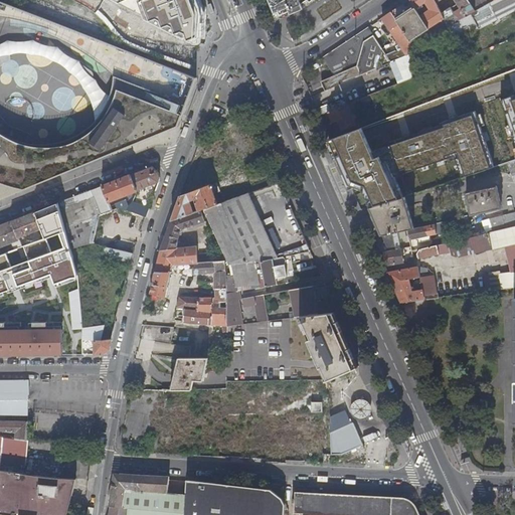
[(200,0),(135,0),(143,20),(195,45),(200,43),(203,7),(200,0)]
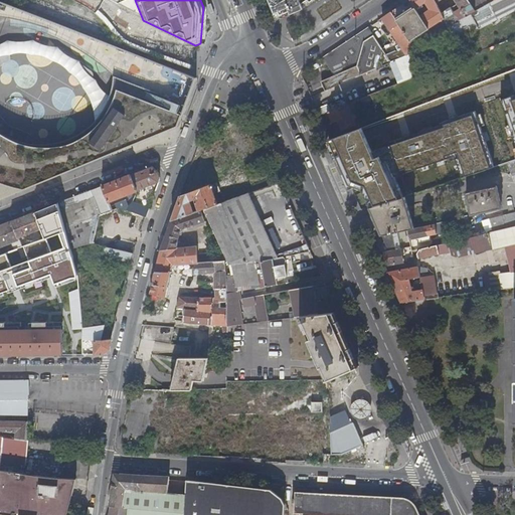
[(270,0),(276,12),(274,13),(277,20),(305,8),(303,3),(304,3),(308,0),(310,0),(311,2),(313,0),(270,0)]
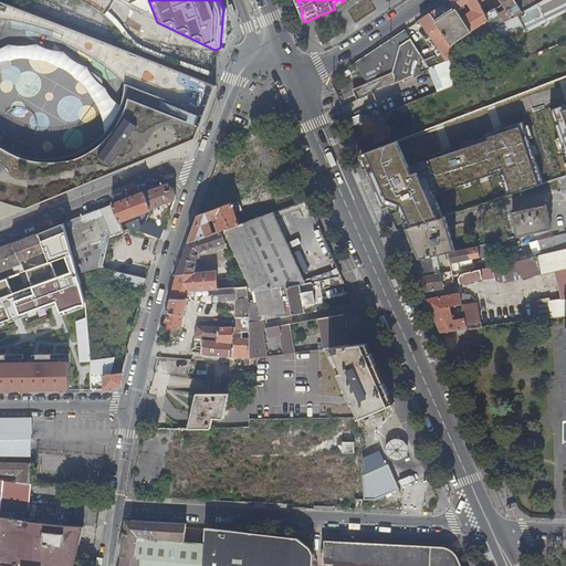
[(451,0),(449,0),(431,12),(440,25),(452,45),(453,44),(453,45),(456,44),(454,43),(473,32),(472,31),(463,18),(458,9),(451,0)]
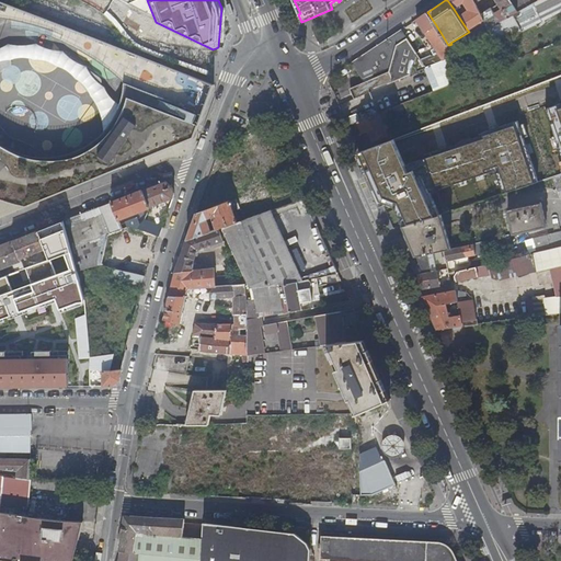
[(447,0),(454,9),(459,6),(460,8),(464,7),(461,4),(465,2),(471,10),(459,18),(468,31),(485,20),(482,14),(476,1),(474,0),(447,0)]
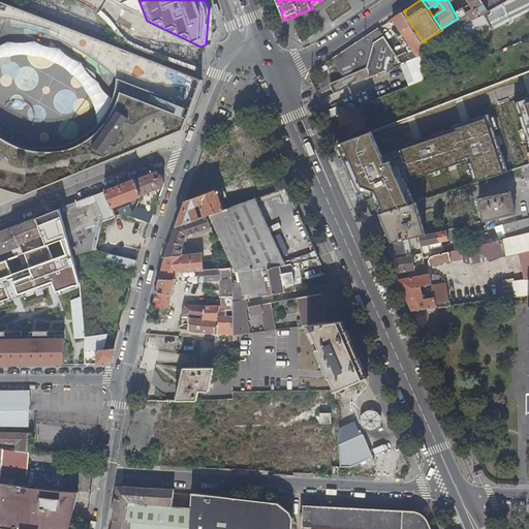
[(447,0),(448,1),(449,0),(468,0),(471,4),(474,9),(468,13),(465,8),(458,12),(455,13),(458,19),(462,27),(484,14),(489,11),(480,0),(447,0)]
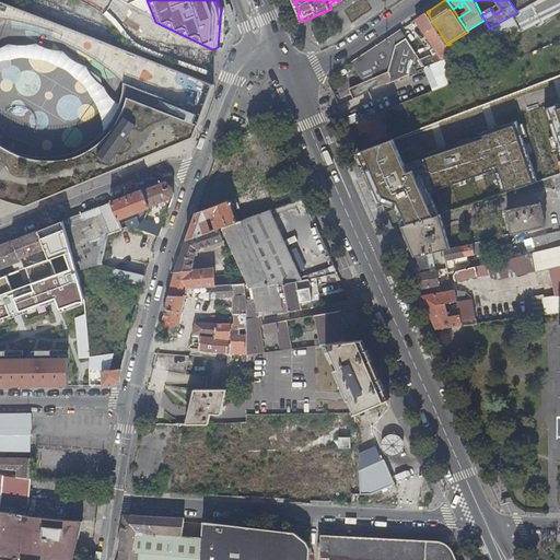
[(476,0),(475,1),(481,14),(485,13),(477,0),(476,0)]
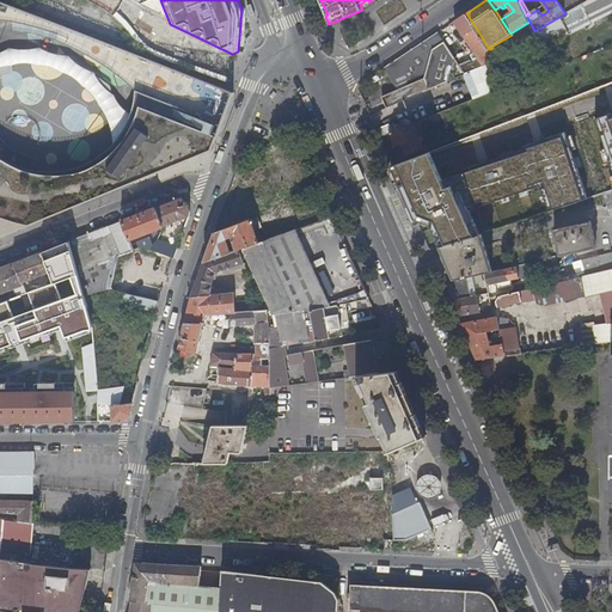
[(556,0),(565,13),(587,0),(556,0)]
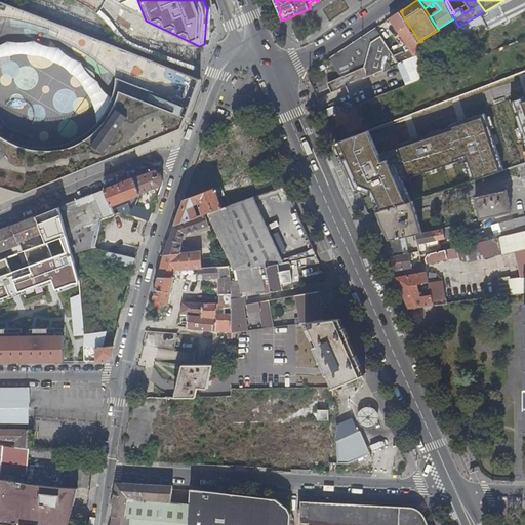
[(480,14),(489,30),(524,11),(524,0),(503,0),(485,11),(480,14)]
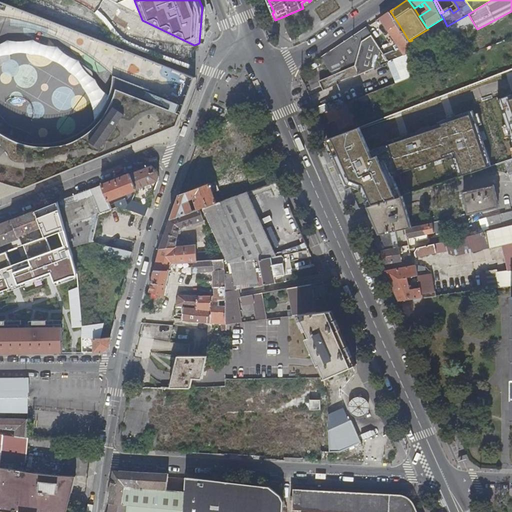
[(0,201),(176,130),(194,80),(0,3),(0,201)]
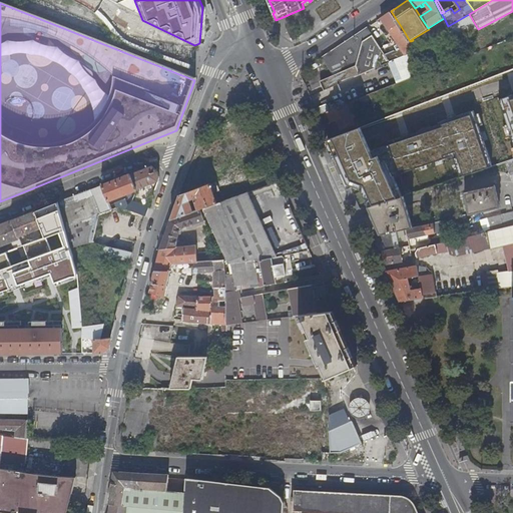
[(457,4),(451,8),(454,13),(460,9),(457,4)]
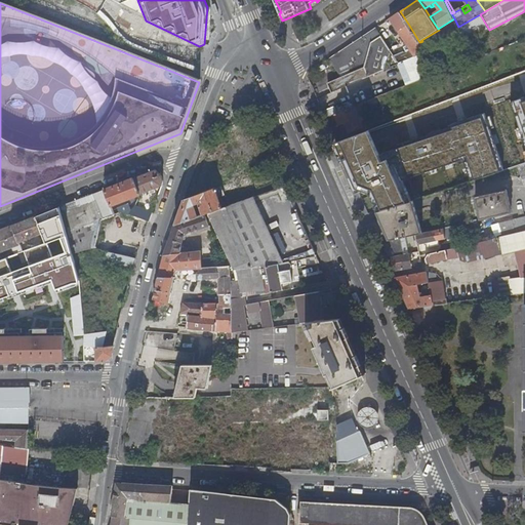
[(461,36),(465,42),(489,30),(480,14),(458,27),(457,28),(461,36)]
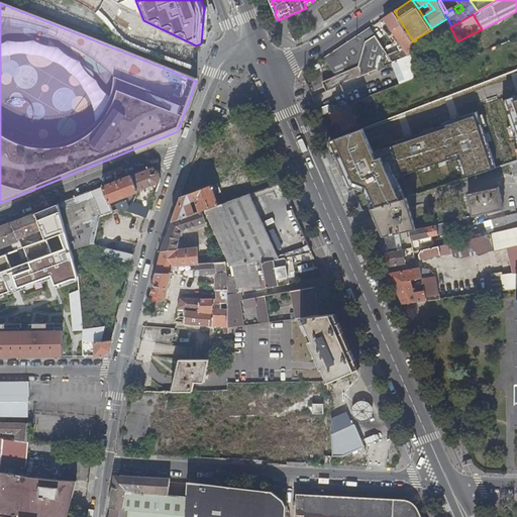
[(410,56),(419,52),(413,41),(402,23),(393,29),(410,56)]
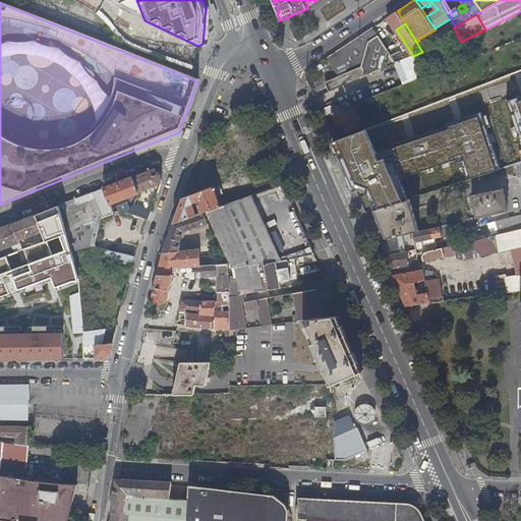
[(323,82),(327,92),(393,62),(389,56),(388,54),(384,48),(369,26),(323,57),(335,77),(323,82)]
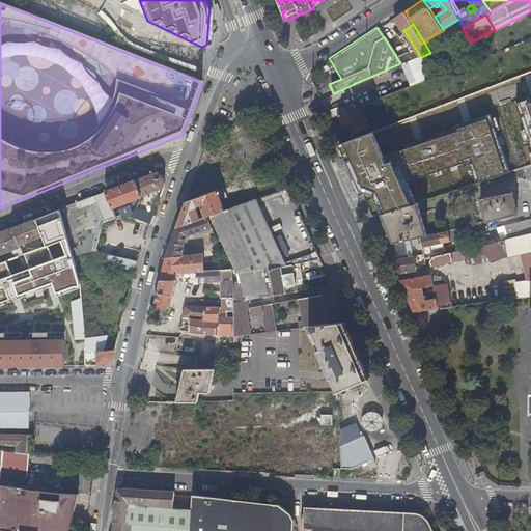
[(453,43),(467,36),(463,28),(463,27),(448,36),(453,43)]
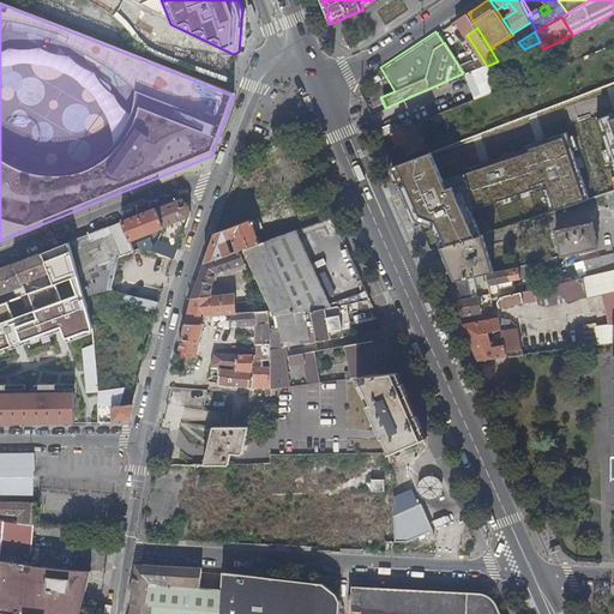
[(462,52),(452,56),(457,64),(467,59),(462,52)]
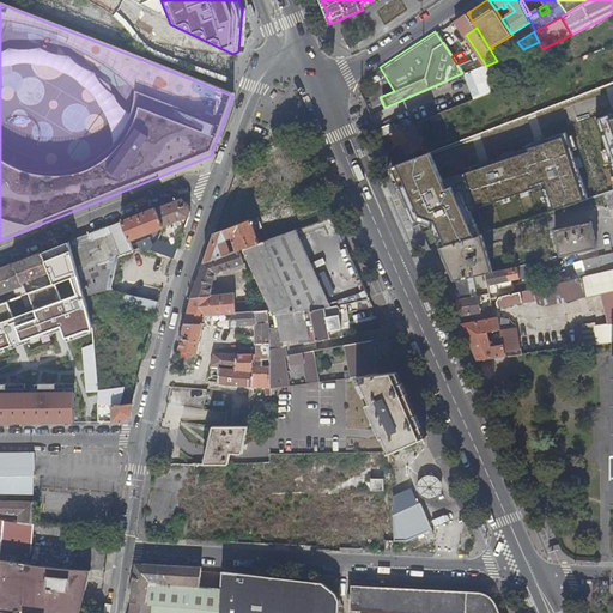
[(457,66),(462,73),(474,68),(473,65),(471,65),(468,61),(457,66)]
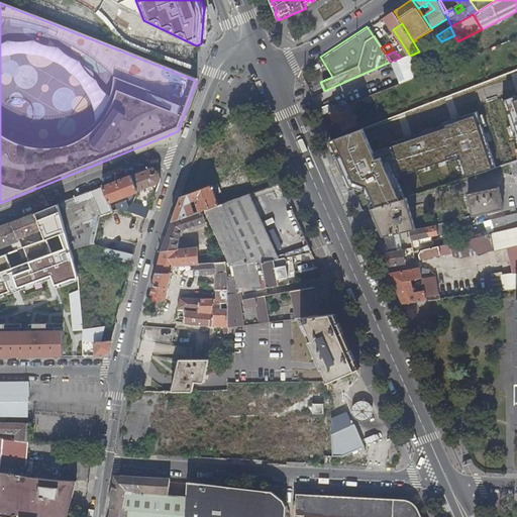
[(400,59),(389,63),(396,84),(408,80),(400,59)]
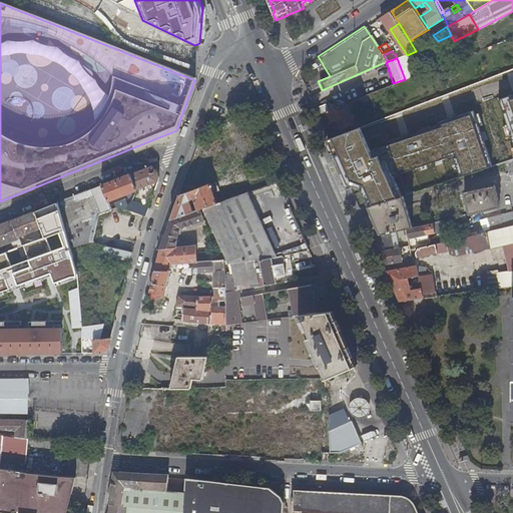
[(512,93),(498,98),(512,141),(512,93)]
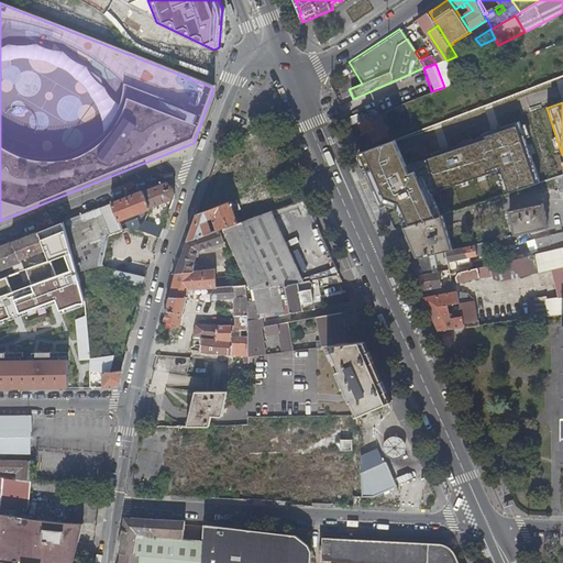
[(381,113),(383,119),(408,108),(406,103),(381,113)]
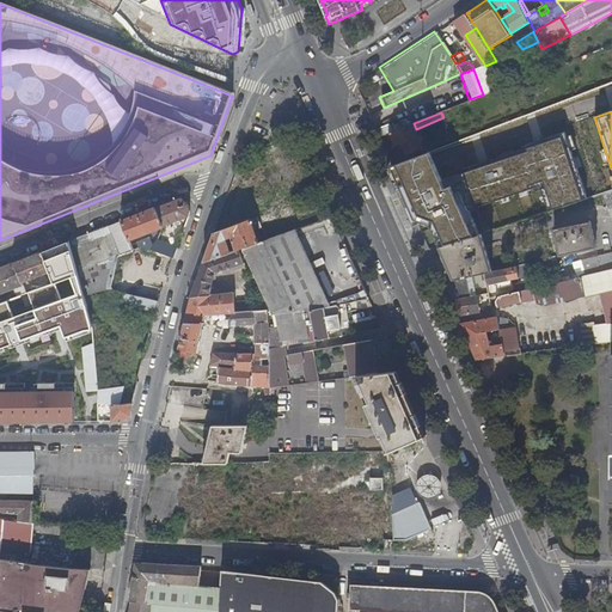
[(387,122),(378,127),(381,134),(391,130),(387,122)]
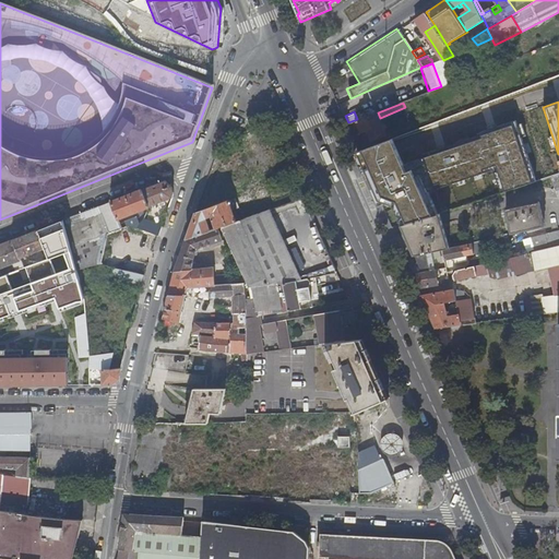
[(378,113),(358,121),(363,132),(369,129),(373,140),(387,134),(380,118),(378,113)]
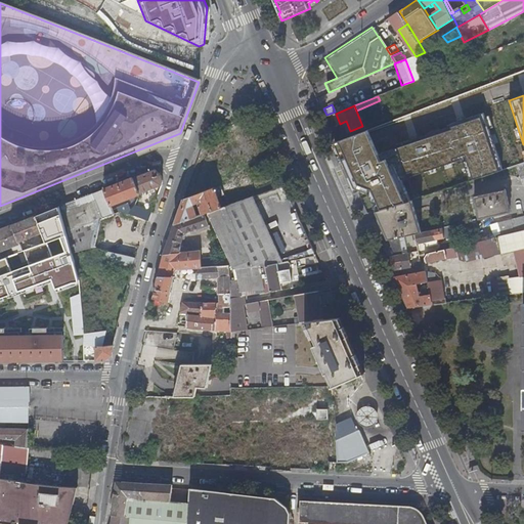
[(485,116),(378,151),(382,162),(388,159),(397,180),(462,160),(470,182),(504,171),(485,116)]
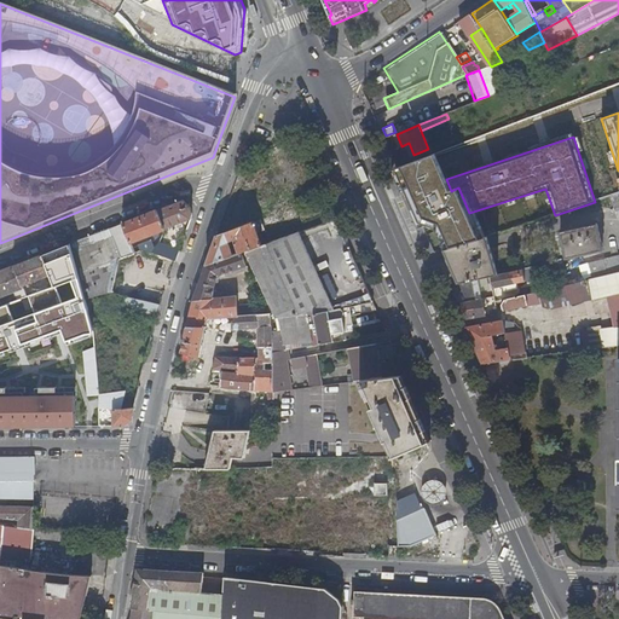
[(435,154),(398,168),(421,220),(438,226),(446,249),(479,239),(469,213),(458,187),(451,191),(446,179),(435,154)]
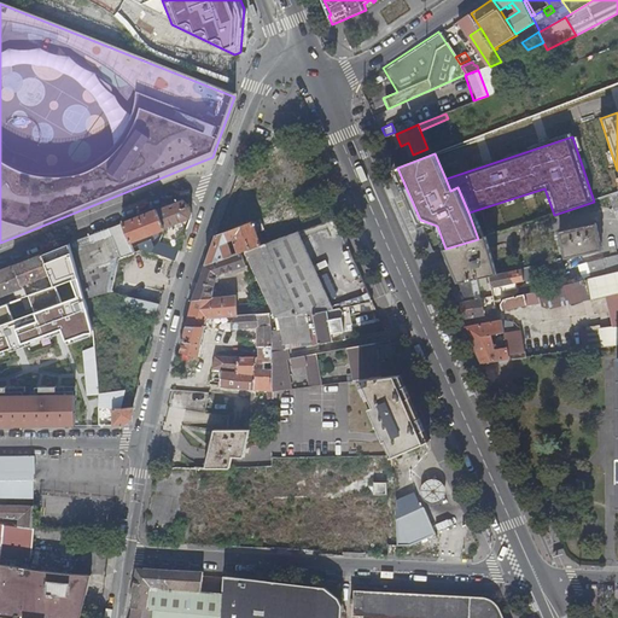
[(185,200),(110,231),(121,257),(134,252),(132,244),(191,220),(192,214),(192,211),(192,209),(185,200)]
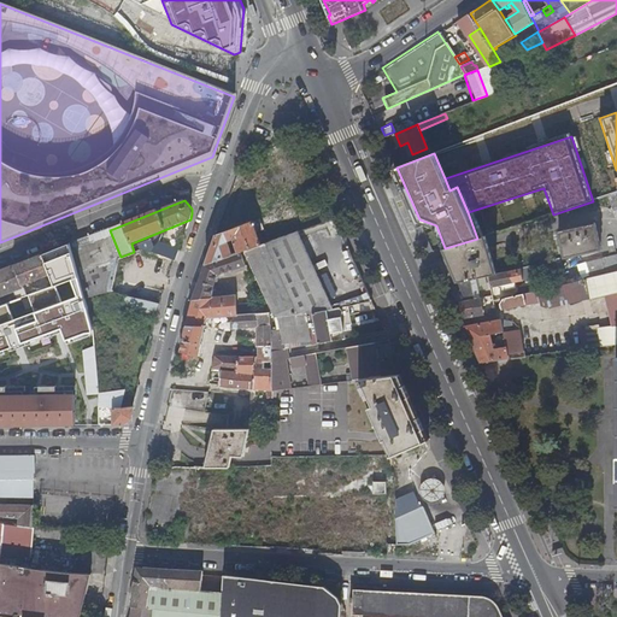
[(217,235),(206,264),(234,254),(230,240),(235,239),(239,253),(242,252),(245,251),(265,242),(260,230),(257,221),(217,235)]
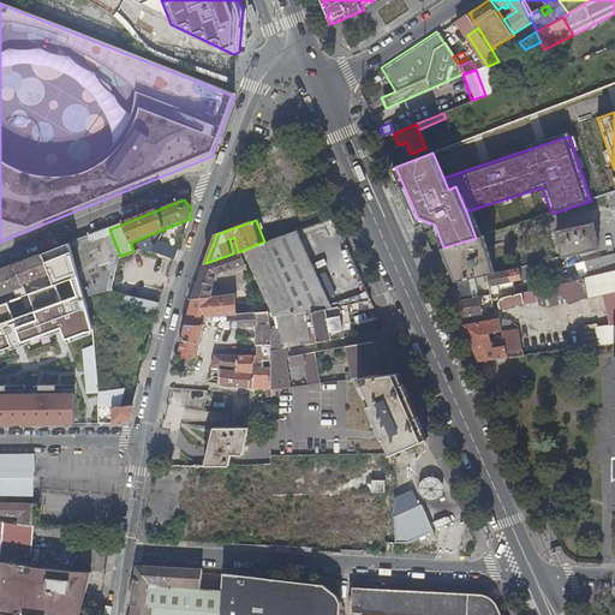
[(595,222),(557,231),(563,257),(601,249),(595,222)]
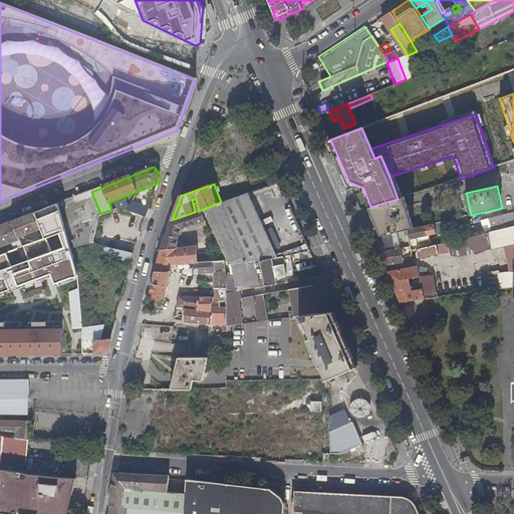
[(91,192),(59,203),(71,249),(93,243),(100,214),(91,192)]
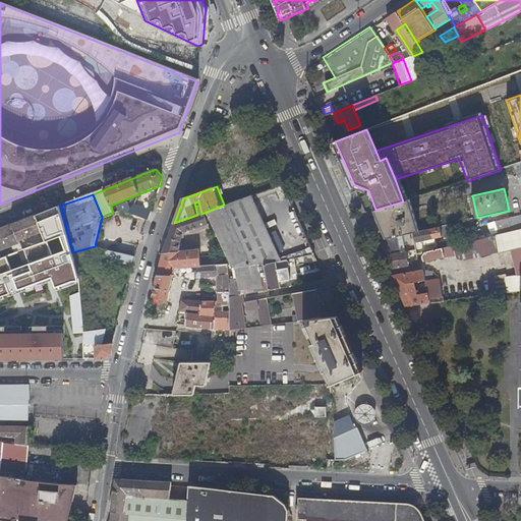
[(228,254),(265,244),(244,197),(232,203),(224,205),(207,212),(229,259),(228,254)]
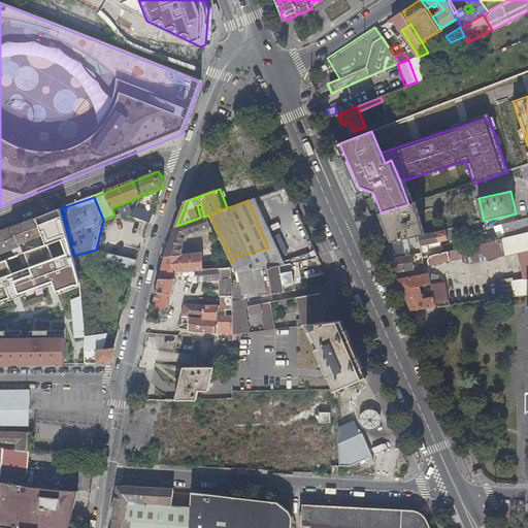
[(408,204),(381,212),(393,241),(409,238),(419,236),(425,234),(416,202),(408,204)]
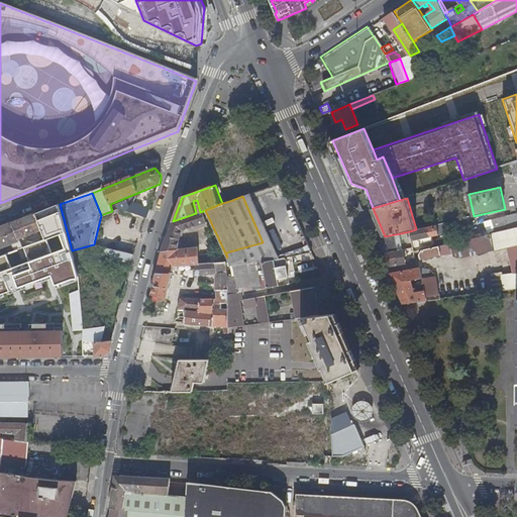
[(0,296),(61,275),(63,311),(83,309),(80,280),(72,250),(60,204),(36,214),(43,230),(46,240),(42,241),(23,248),(19,247),(3,255),(1,256),(0,256),(0,296)]
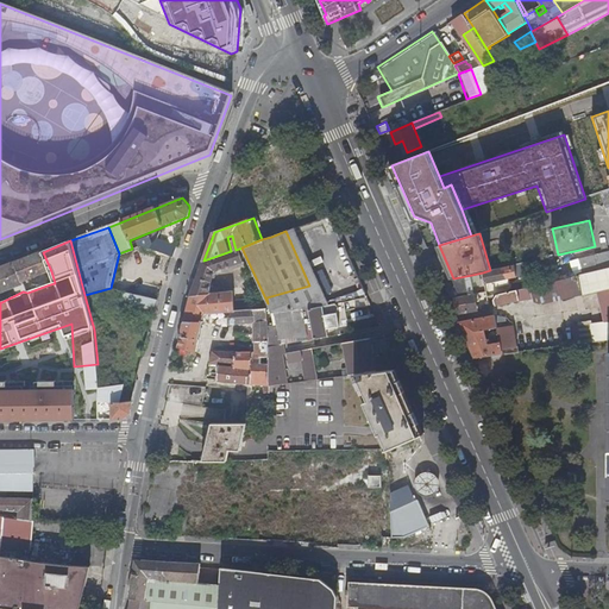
[(173,257),(176,248),(157,240),(152,245),(150,240),(140,242),(140,245),(144,245),(173,257)]
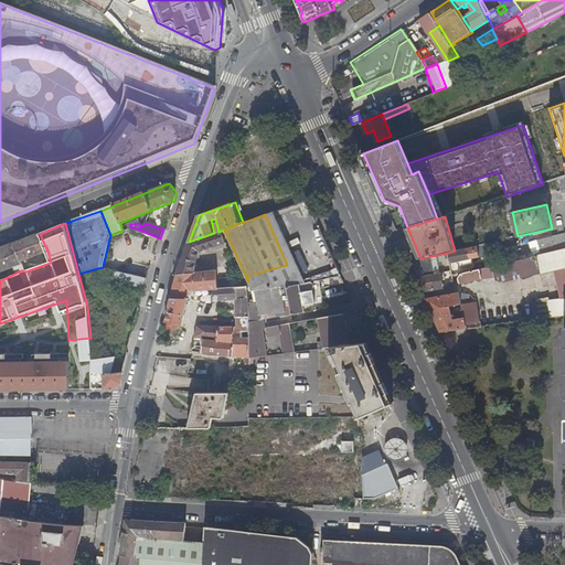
[(189,242),(178,274),(195,273),(196,264),(200,253),(224,244),(225,246),(227,246),(222,231),(219,232),(214,233),(189,242)]
